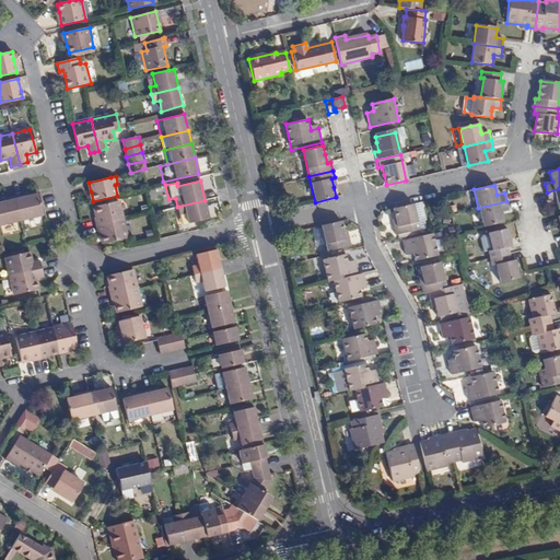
[(556,199),(557,201),(558,209),(559,208),(559,188),(547,193),(549,200),(556,199)]
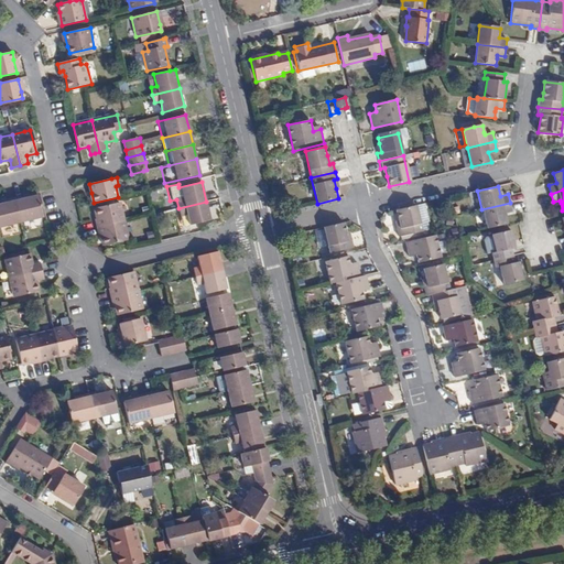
[(14,198),(20,223),(44,217),(39,196),(26,198),(25,195),(14,198)]
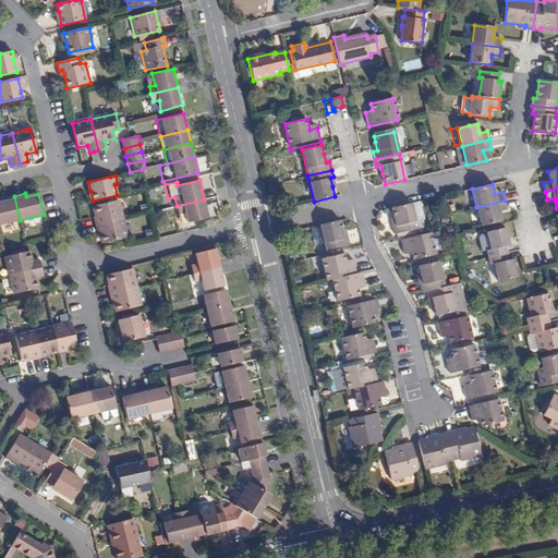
[(4,202),(0,202),(0,225),(20,220),(14,196),(3,198),(4,202)]
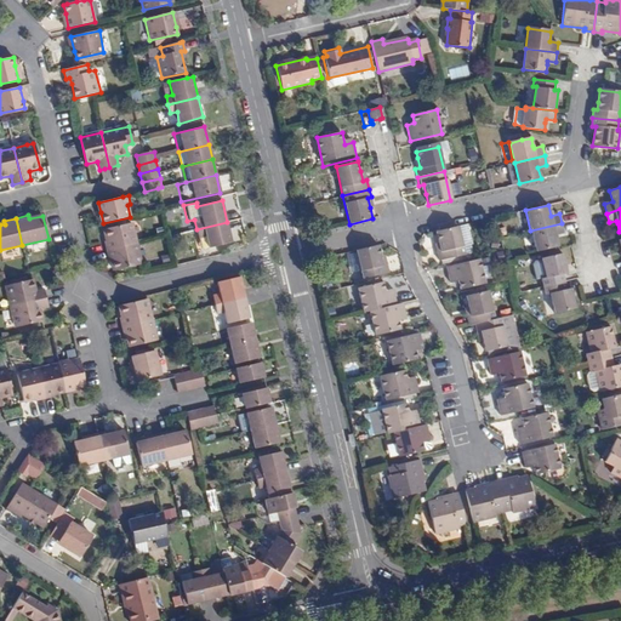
[(206,249),(232,243),(227,222),(197,229),(198,240),(204,239),(206,249)]
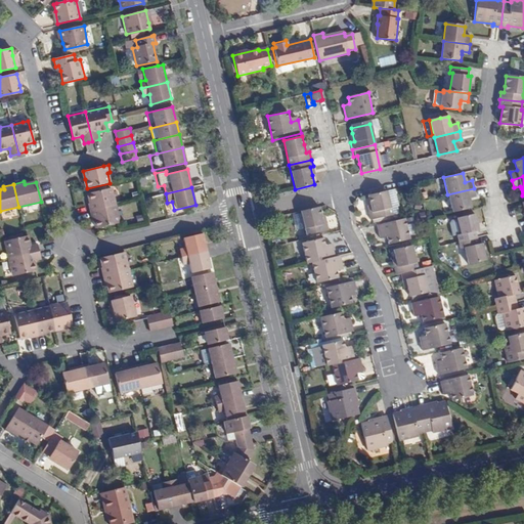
[(90,211),(115,206),(111,188),(88,194),(90,203),(88,204),(89,207),(90,211)]
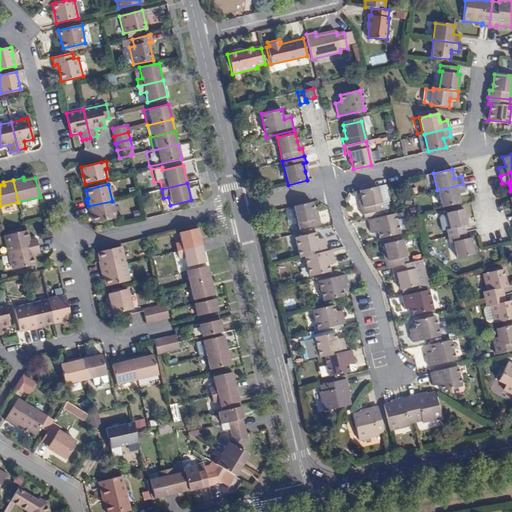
[(460,204),(459,196),(458,194),(465,192),(463,184),(437,190),(442,208),(460,204)]
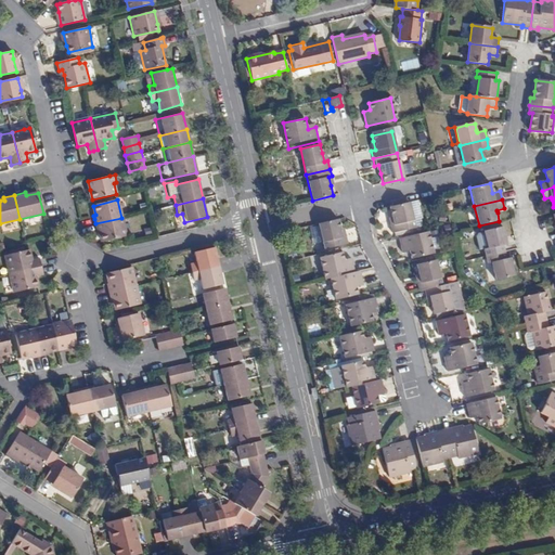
[(422,219),(417,201),(410,202),(414,220),(422,219)]
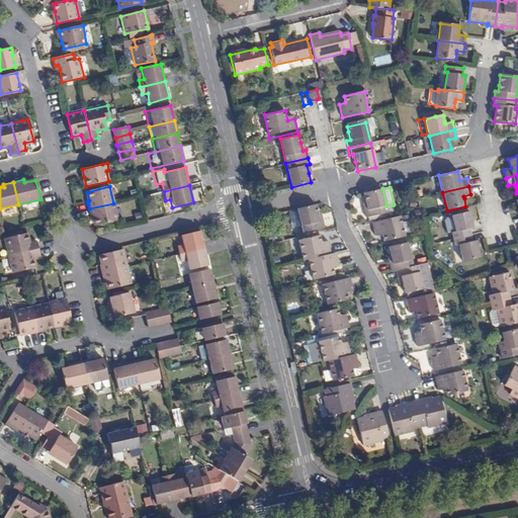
[(386,205),(382,188),(363,193),(365,202),(366,209),(363,209),(365,218),(387,212),(386,205)]
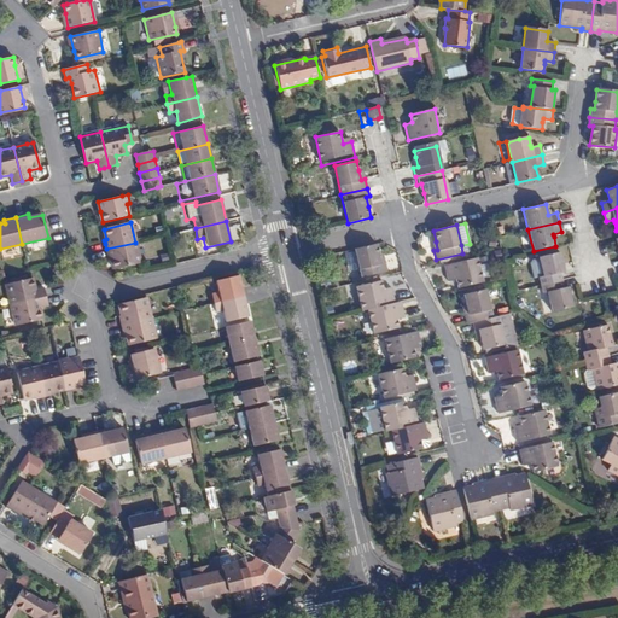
[(111,258),(114,269),(140,263),(135,243),(106,249),(108,255),(109,258),(111,258)]
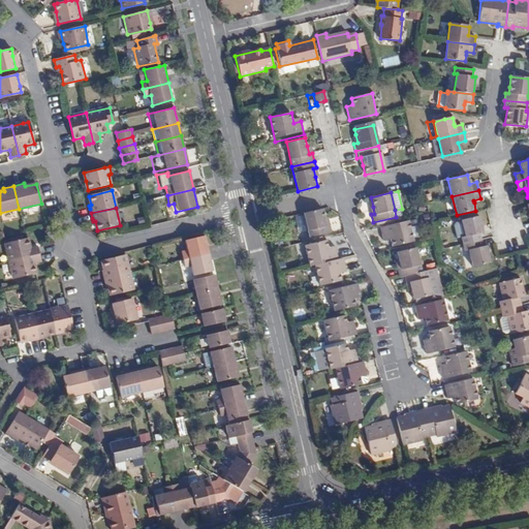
[(321,209),(303,213),(309,238),(332,232),(330,225),(325,226),(323,219),(321,209)]
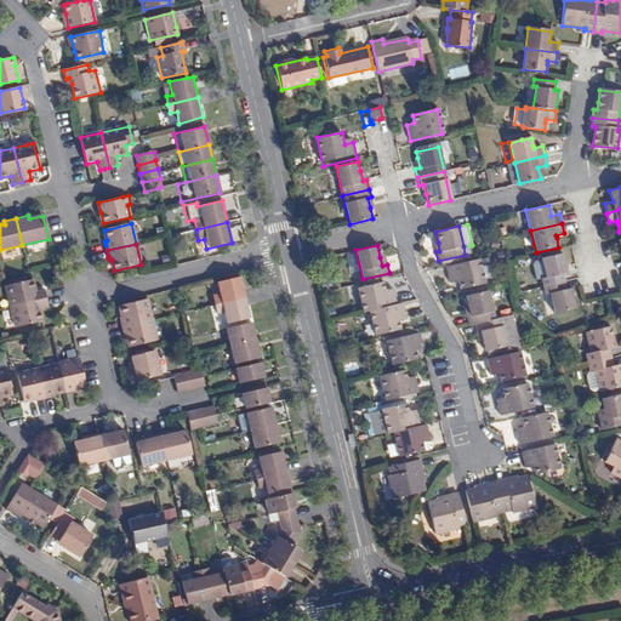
[(483,284),(477,256),(446,263),(448,267),(445,267),(449,283),(456,281),(459,290),(483,284)]
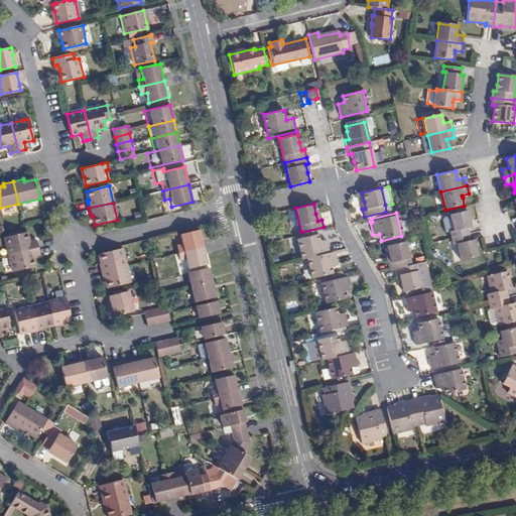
[(452,238),(470,234),(468,228),(472,227),(468,213),(450,216),(455,231),(450,232),(452,238)]
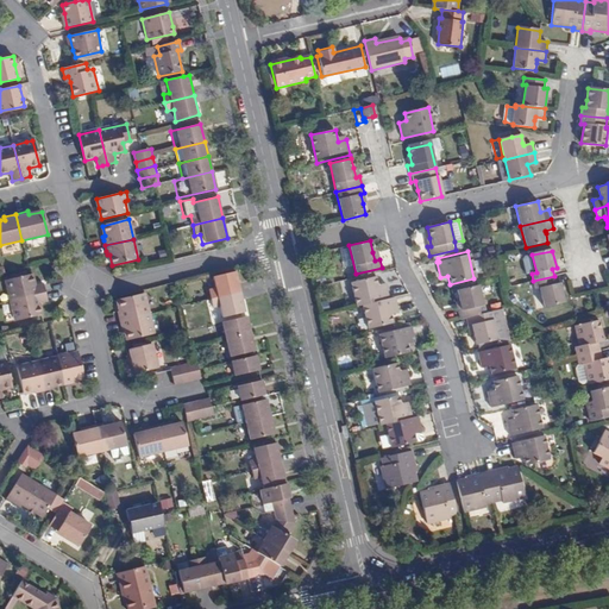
[(208,290),(211,299),(240,292),(236,271),(213,276),(215,288),(208,290)]
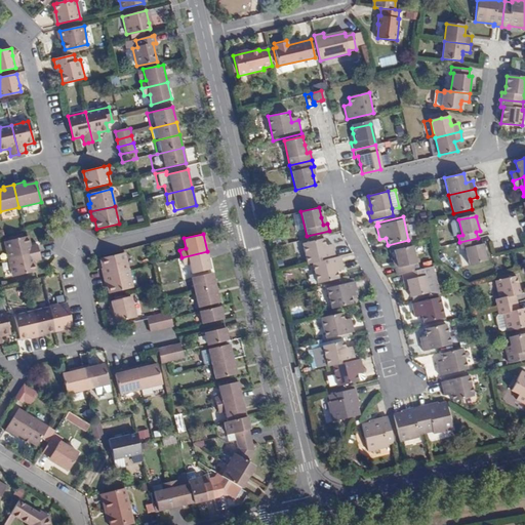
[(5,241),(9,259),(39,252),(37,244),(30,246),(29,243),(28,236),(22,238),(21,235),(10,237),(10,240),(5,241)]
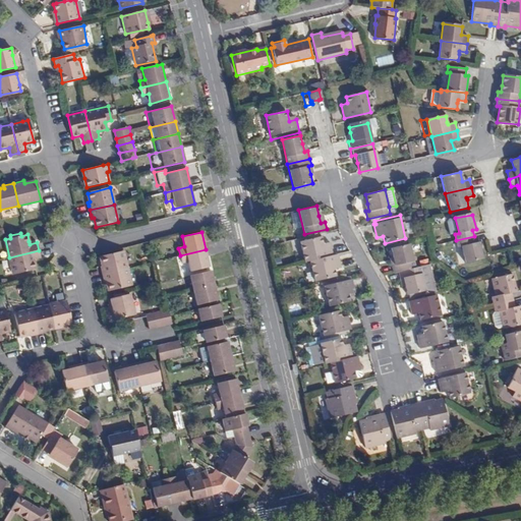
[(299,241),(304,263),(311,261),(331,256),(328,241),(322,243),(320,236),(299,241)]
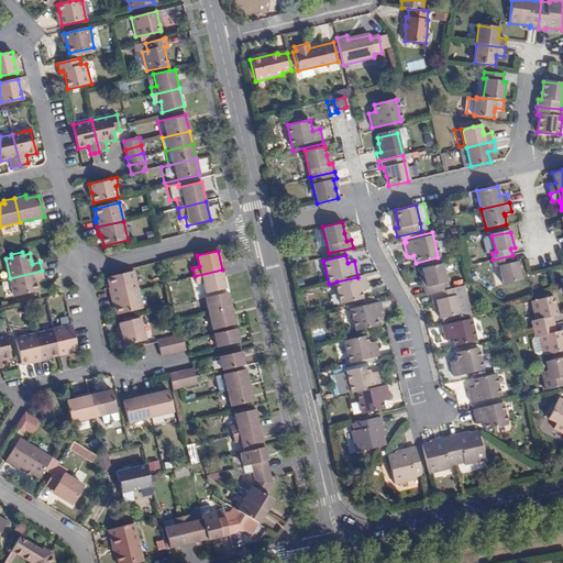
[(522,280),(518,262),(514,263),(512,255),(493,260),(494,266),(498,266),(503,285),(522,280)]
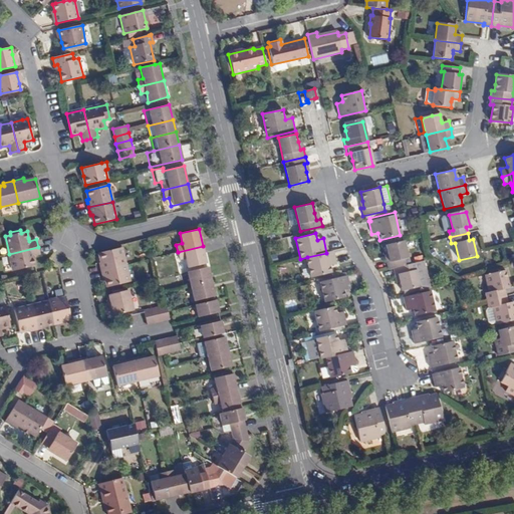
[(392,268),(409,265),(403,241),(386,245),(389,261),(386,262),(387,270),(392,268)]
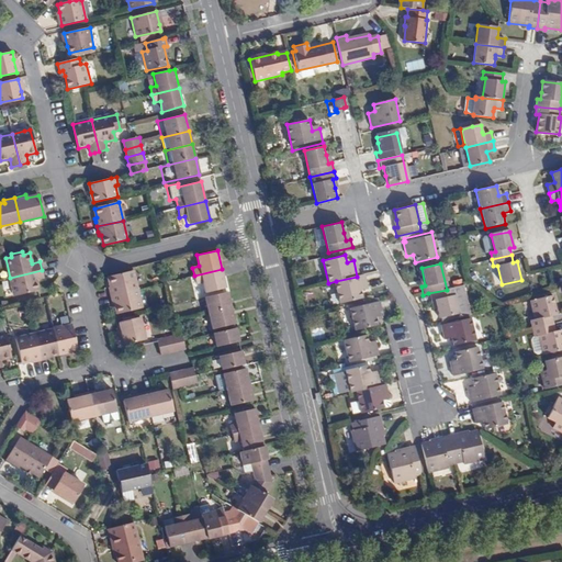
[(222,269),(194,276),(197,284),(203,282),(205,293),(226,288),(222,269)]
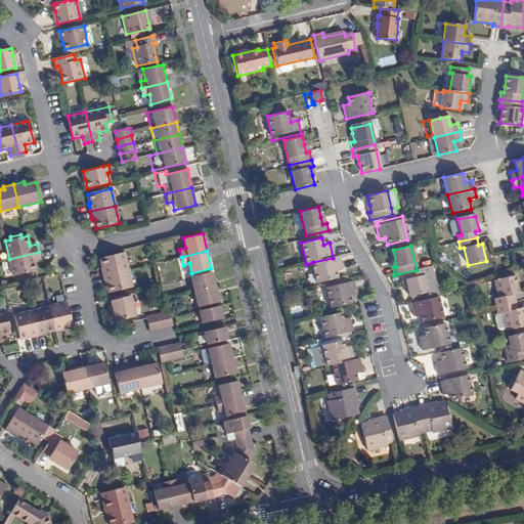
[(39,252),(9,259),(12,275),(36,270),(34,263),(34,261),(41,259),(39,252)]
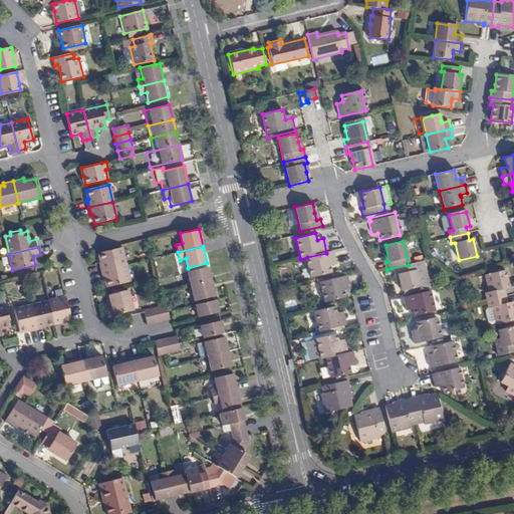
[(121,248),(99,253),(101,262),(99,263),(99,266),(101,270),(125,265),(121,248)]
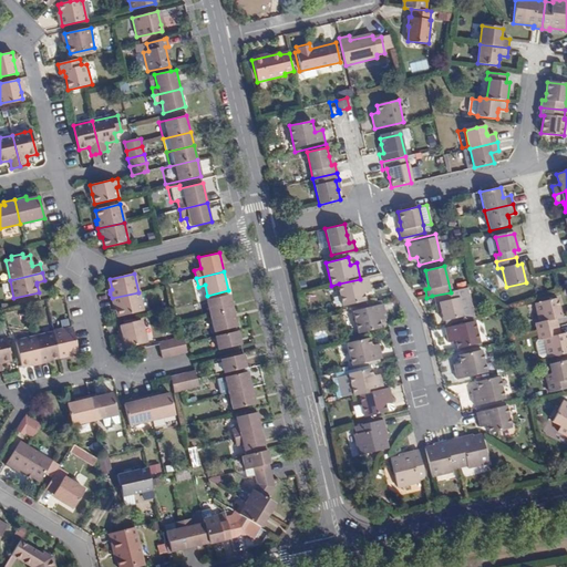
[(371,291),(369,277),(360,279),(339,284),(343,306),(366,301),(364,294),(371,291)]
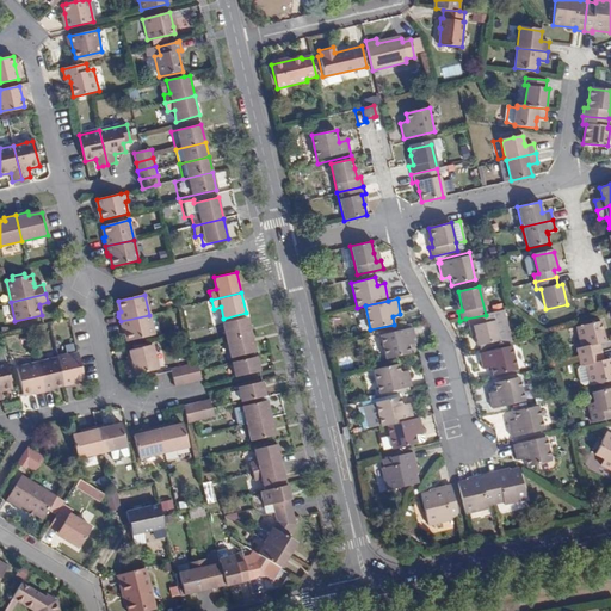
[(494,321),(493,313),(486,315),(466,319),(467,327),(471,327),(476,345),(479,344),(497,340),(499,340),(494,321)]
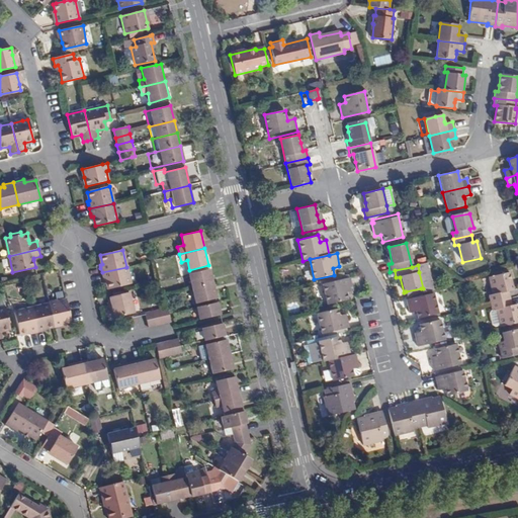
[(131,283),(126,267),(102,272),(102,276),(103,280),(106,280),(108,289),(131,283)]
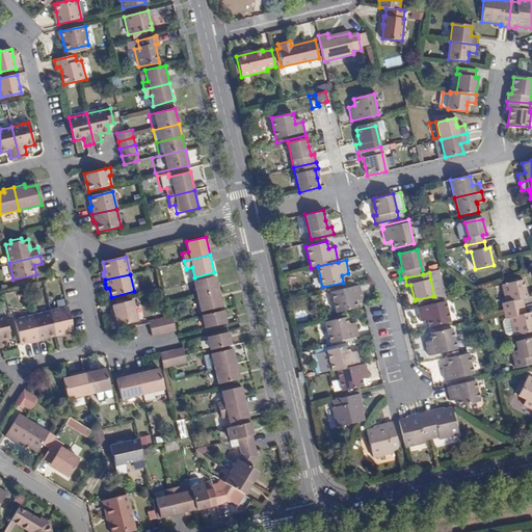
[(215,276),(194,282),(198,297),(218,292),(215,276)]
